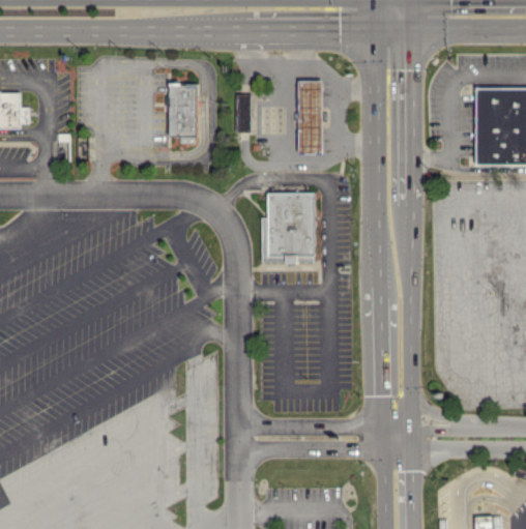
[(297,153),(297,80),(321,80),(321,153),(297,153)]
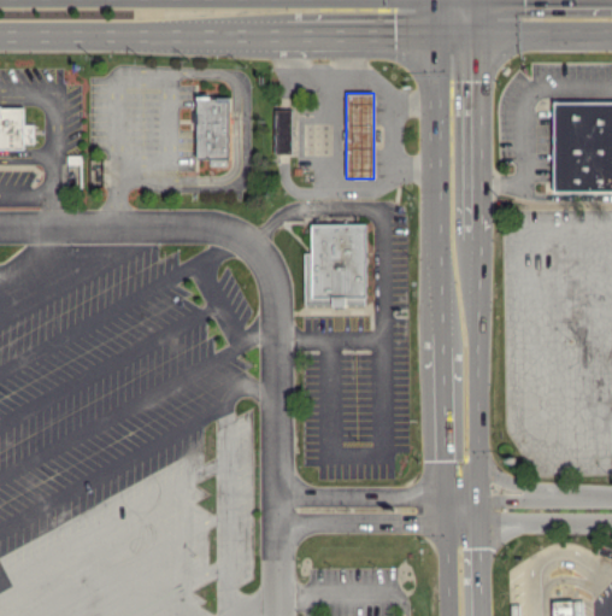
[(195,158),(195,97),(229,97),(229,158),(225,158),(225,165),(210,165),(209,158),(195,158)]
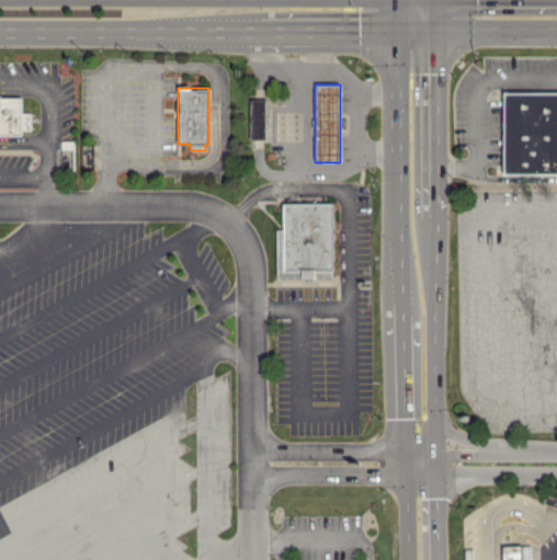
[(498,173),(552,172),(556,167),(556,91),(496,92),(498,173)]
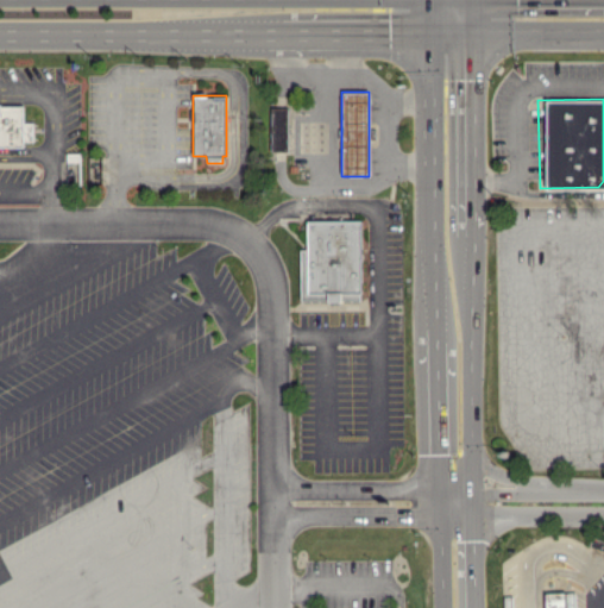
[(25,148),(0,148),(0,106),(25,106),(25,123),(32,123),(32,142),(25,143),(25,148)]
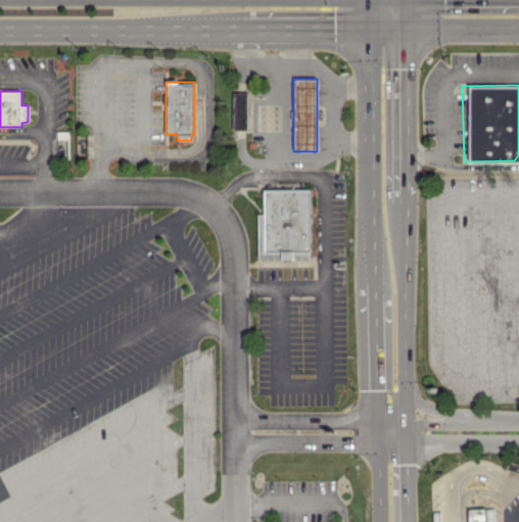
[(232,130),(231,93),(246,93),(246,130),(232,130)]
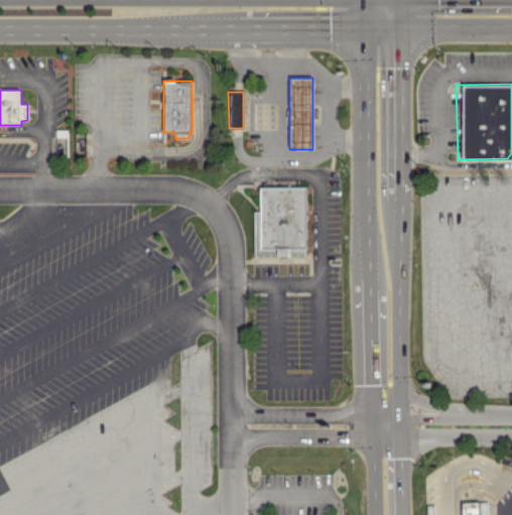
[(306,256),(305,188),(260,189),(260,212),(254,212),(254,256),(306,256)]
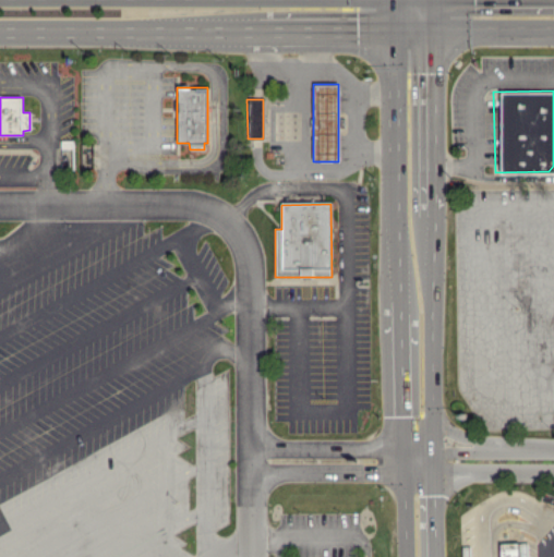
[(521,556),(521,544),(493,544),(493,556),(521,556)]
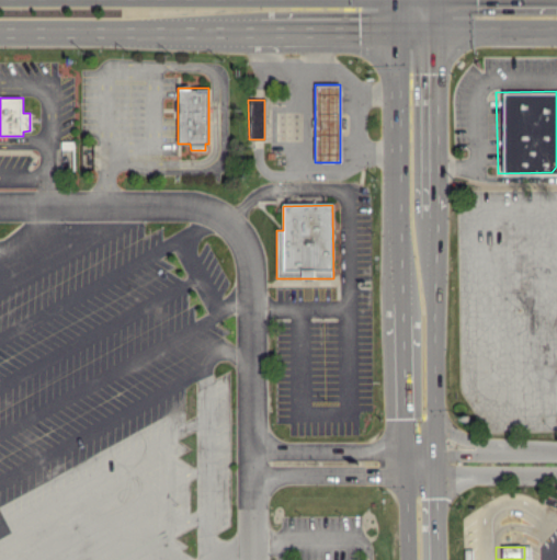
[(468,559),(468,550),(459,551),(459,559),(468,559)]
